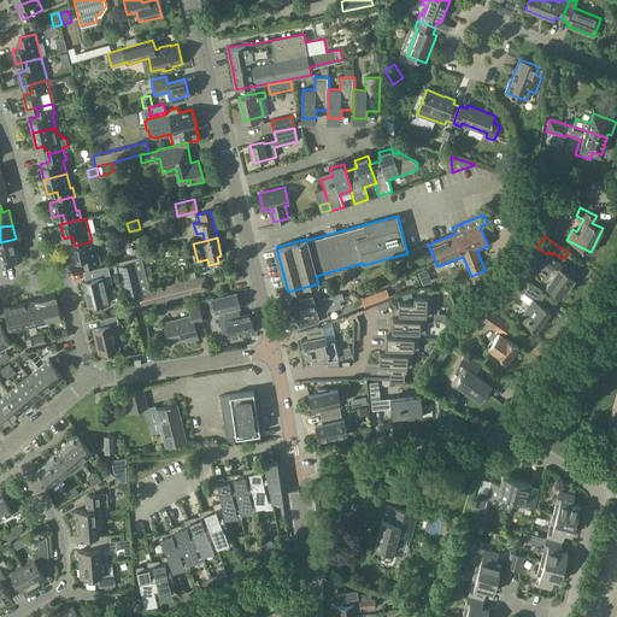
[(18,251),(16,239),(0,242),(0,264),(23,259),(21,250),(18,251)]
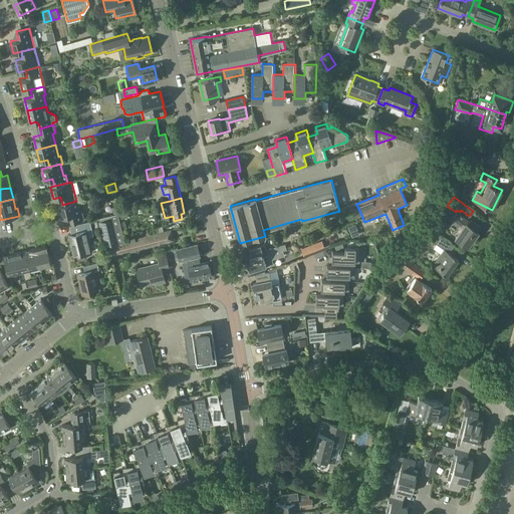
[(62,205),(62,204),(58,205),(61,217),(69,216),(71,223),(84,220),(82,212),(80,212),(77,201),(76,201),(62,205)]
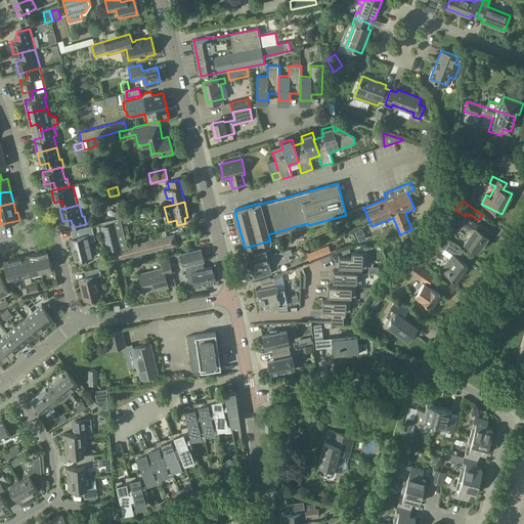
[(363,222),(368,219),(363,208),(363,207),(357,209),(363,222)]
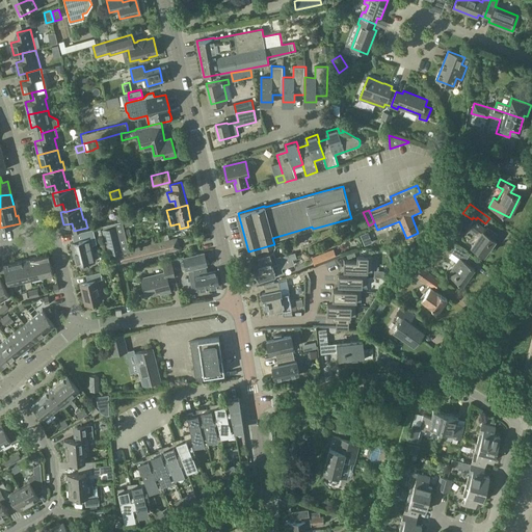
[(127,220),(126,219),(125,219),(117,221),(101,225),(101,227),(102,227),(103,230),(108,255),(116,253),(116,254),(115,254),(118,263),(179,248),(177,238),(129,249),(129,248),(123,221),(127,220)]
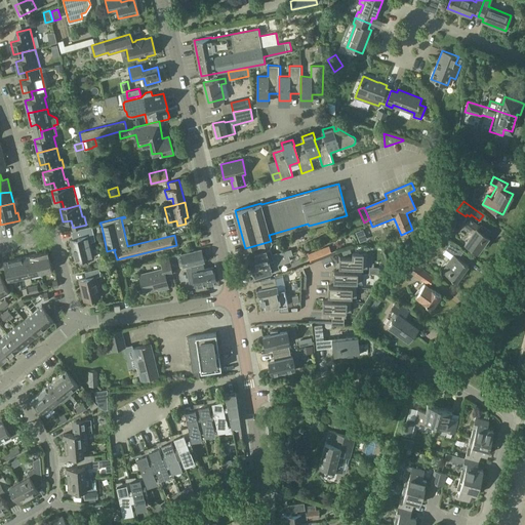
[(481,227),(468,217),(462,225),(473,233),(466,243),(477,252),(488,237),(488,236),(491,232),(484,227),(481,232),(479,230),(481,227)]
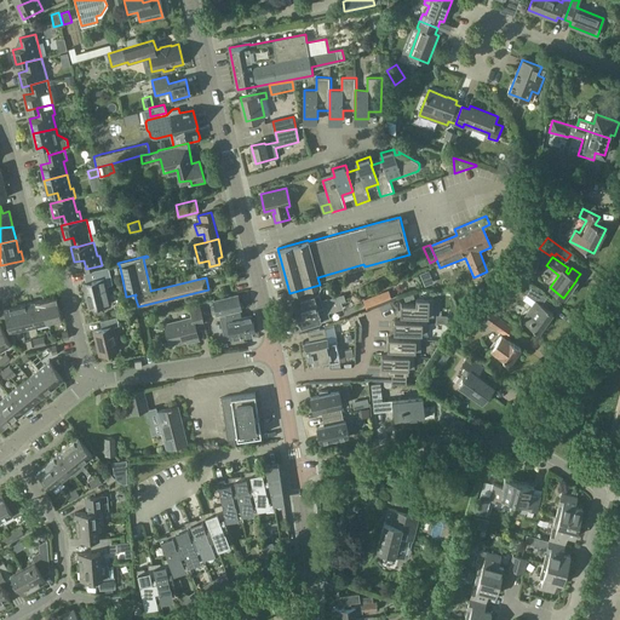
[(95,313),(104,311),(103,305),(112,303),(105,279),(112,277),(109,267),(84,273),(86,281),(84,282),(86,293),(85,294),(89,306),(92,305),(95,313)]
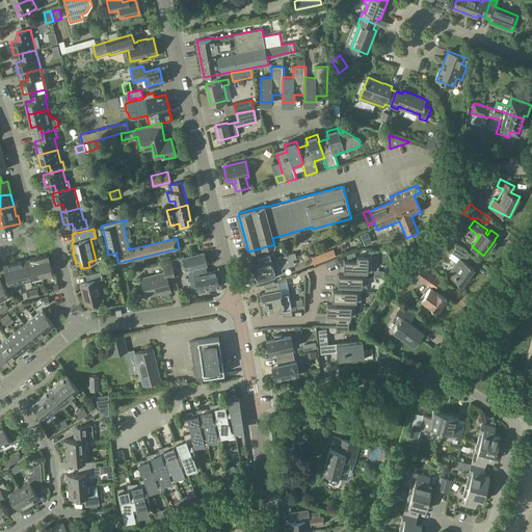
[(462,285),(475,268),(464,261),(469,256),(456,246),(452,253),(460,258),(448,274),(462,285)]
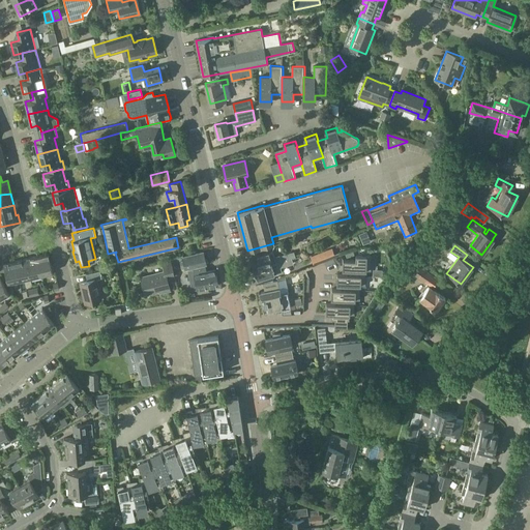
[(311,257),(314,265),(335,257),(332,249),(311,257)]
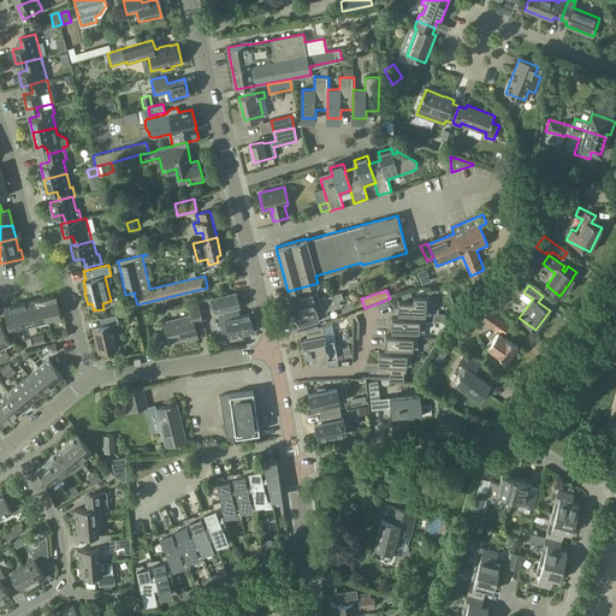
[(321,304),(326,303),(339,300),(342,298),(339,294),(325,297),(325,296),(319,297),(318,291),(312,292),(312,294),(303,296),(304,297),(300,298),(300,297),(292,298),(294,304),(292,304),(295,313),(297,312),(320,306),(321,304)]
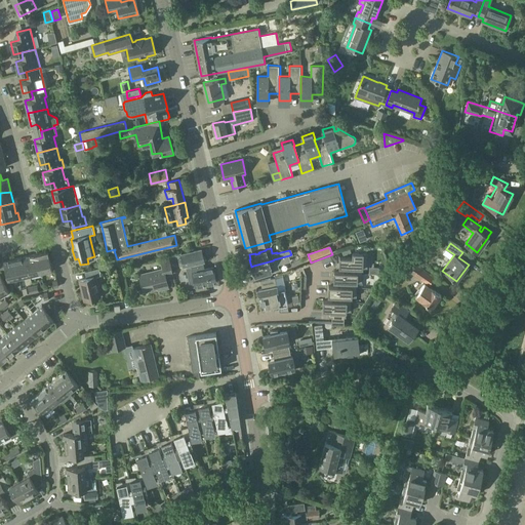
[(184,266),(204,260),(202,249),(182,254),(184,266)]
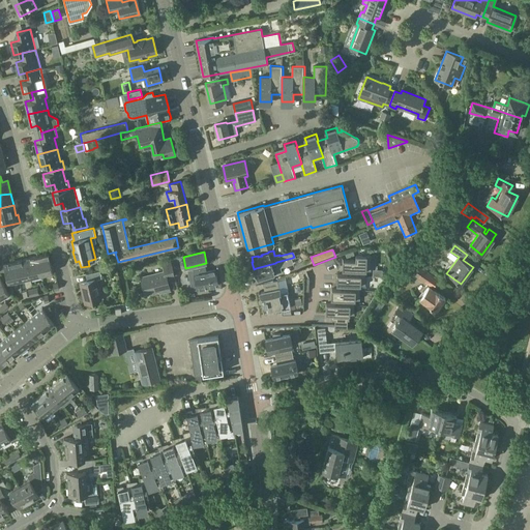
[(37,256),(40,273),(41,274),(55,271),(53,264),(51,265),(48,254),(37,256)]
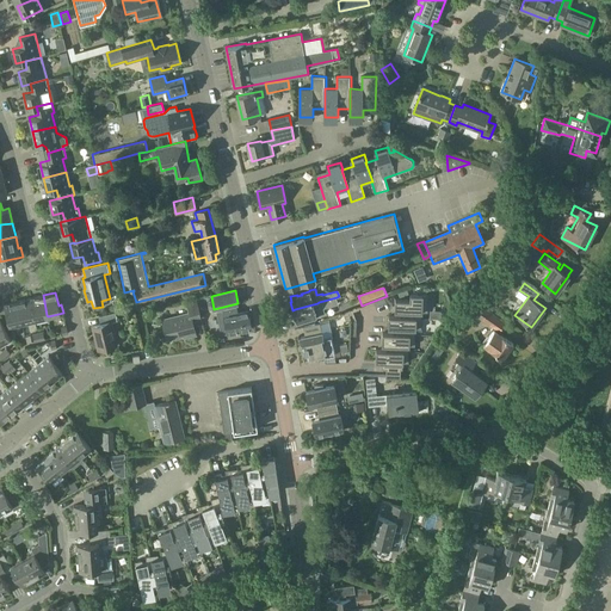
[(395,298),(395,310),(400,310),(400,316),(421,318),(421,312),(427,312),(429,295),(409,294),(409,300),(395,298)]
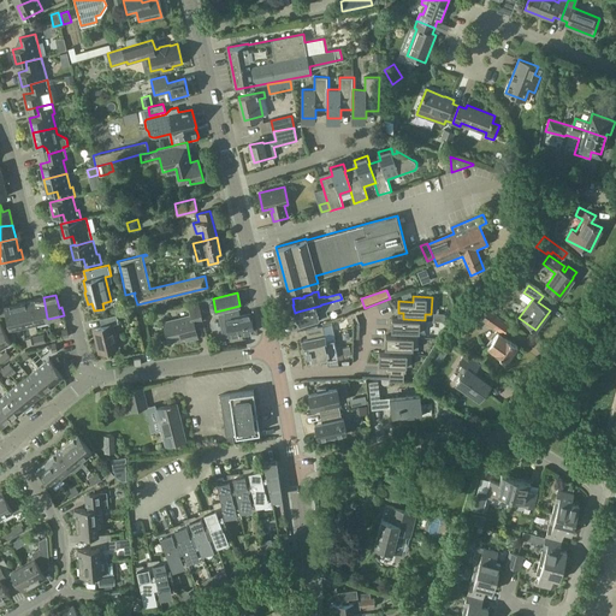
[(48,319),(47,318),(43,297),(30,301),(34,318),(35,323),(48,319)]
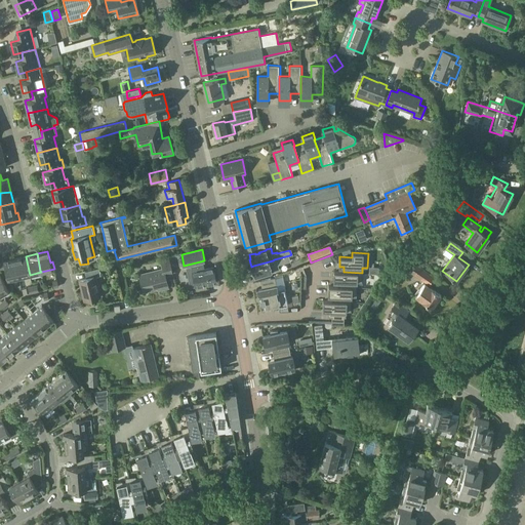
[(435,278),(426,271),(400,254),(395,261),(426,282),(415,296),(432,308),(441,294),(429,286),(435,278)]
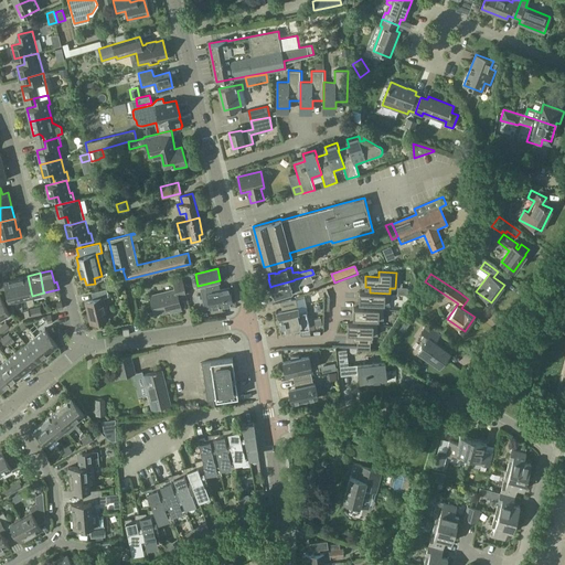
[(32,296),(31,291),(28,276),(16,278),(20,298),(32,296)]
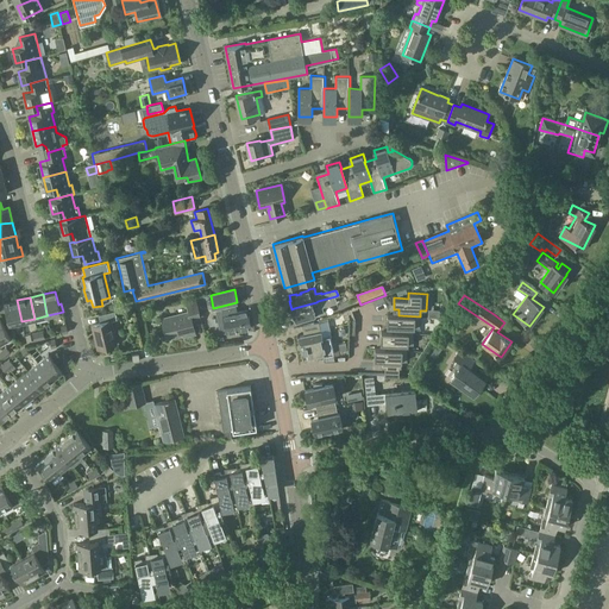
[(189,313),(180,314),(162,319),(167,338),(169,337),(170,338),(177,337),(177,334),(183,333),(184,337),(195,334),(192,319),(200,316),(195,299),(186,301),(189,313)]
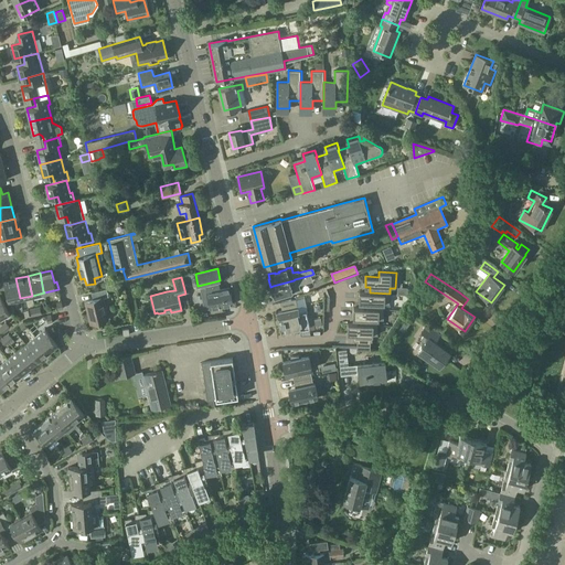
[(9,301),(20,298),(16,278),(0,281),(0,288),(0,290),(6,288),(9,301)]
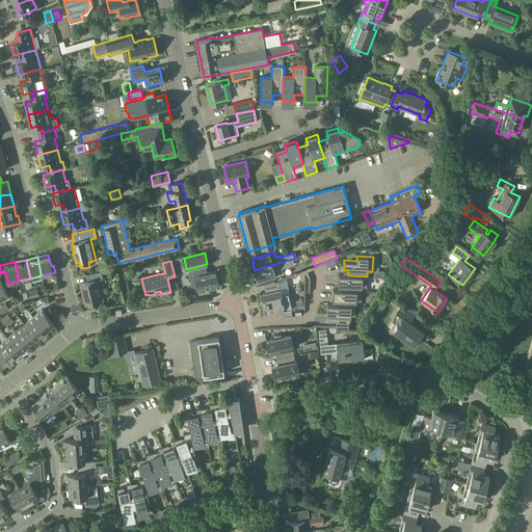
[(257,269),(255,270),(256,276),(257,275),(258,281),(265,278),(264,277),(268,275),(269,277),(281,274),(277,263),(276,264),(257,269)]
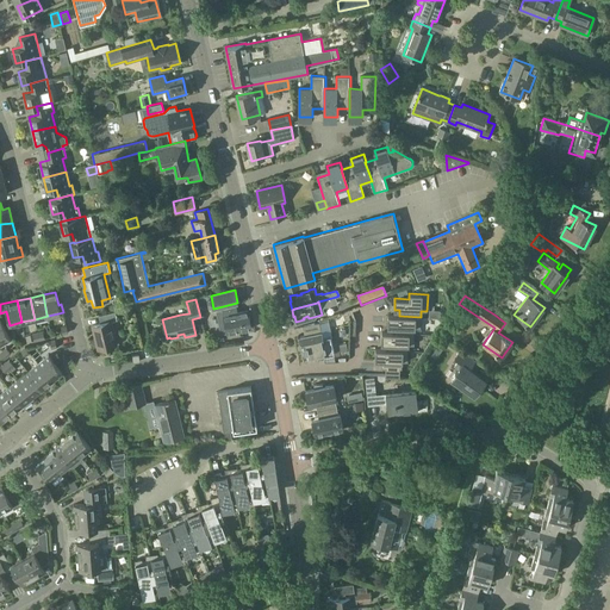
[(248,310),(237,312),(236,306),(222,309),(222,310),(216,311),(221,334),(251,328),(248,310)]
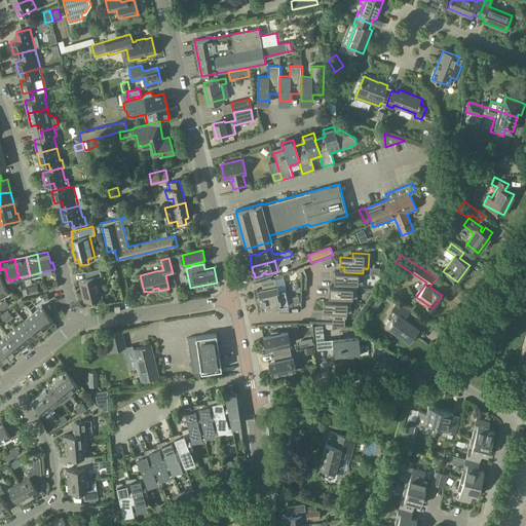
[(307,276),(303,267),(296,270),(298,277),(302,275),(303,275),(307,276)]
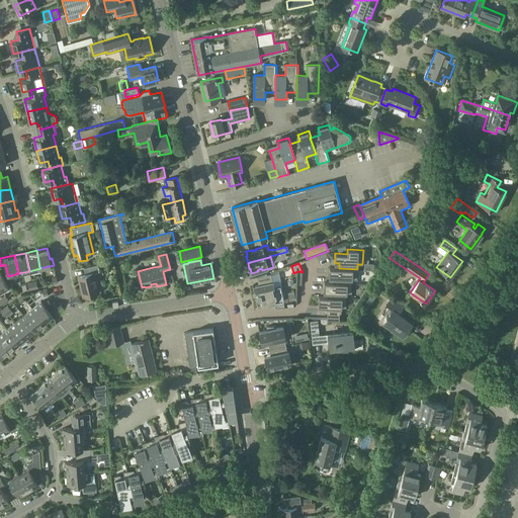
[(84,296),(98,292),(94,273),(99,271),(98,264),(84,268),(85,274),(79,276),(82,289),(81,290),(82,294),(83,295),(84,296)]
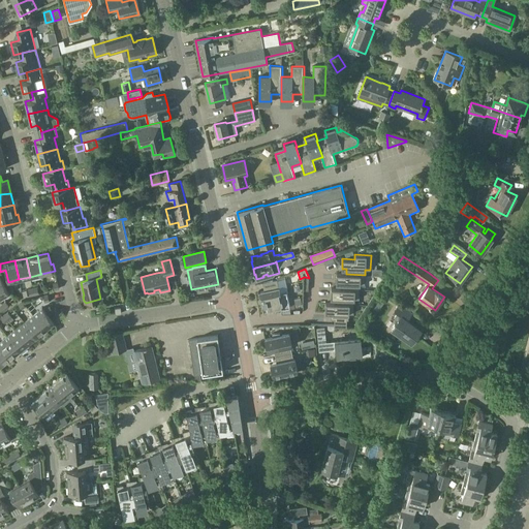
[(337,274),(336,283),(341,283),(341,288),(360,289),(360,284),(365,284),(365,275),(346,274),(337,274)]
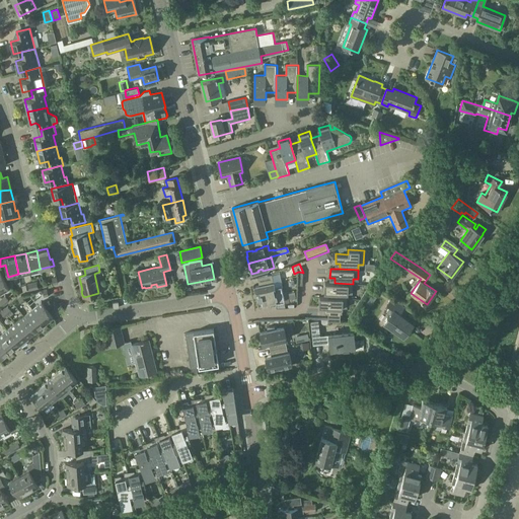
[(0,272),(0,292),(9,288),(0,272)]
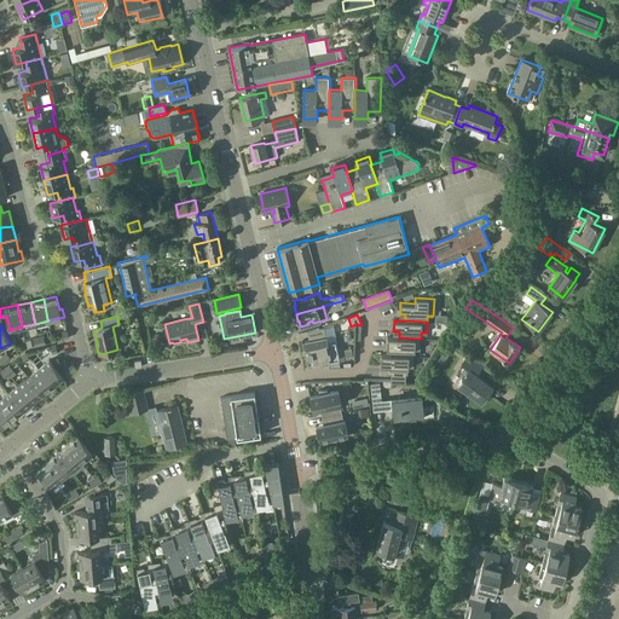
[(325,336),(324,327),(307,330),(308,340),(304,340),(306,351),(307,351),(308,356),(310,356),(312,364),(331,359),(339,357),(335,342),(328,343),(325,336)]
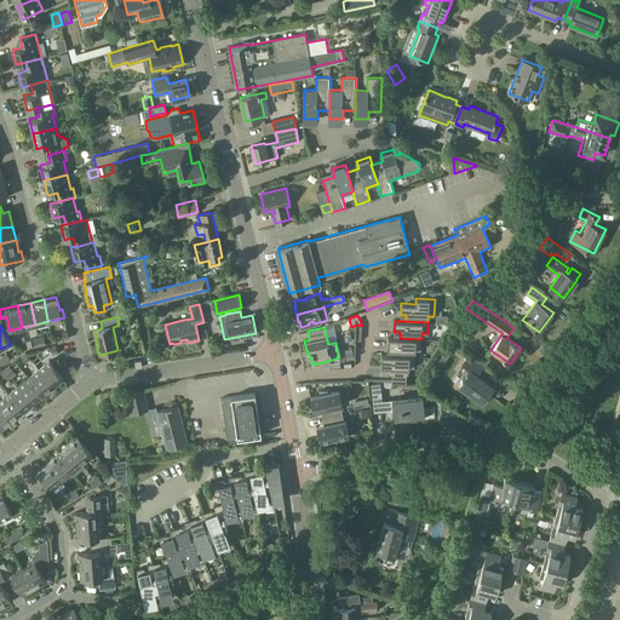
[(454,346),(460,338),(452,332),(447,340),(454,346)]
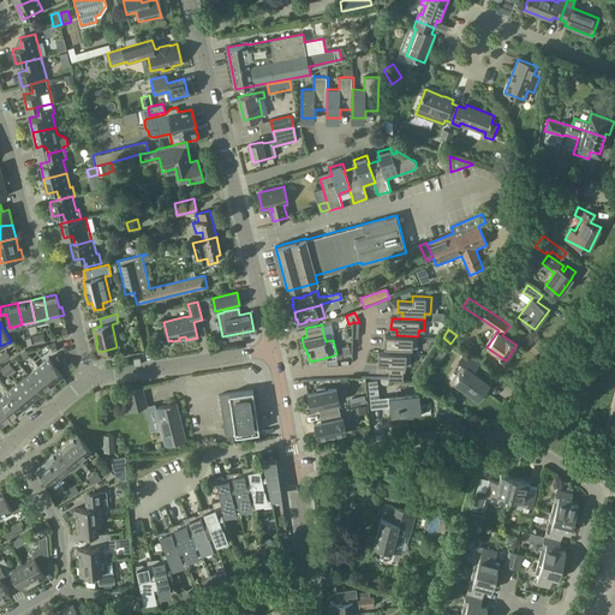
[(384,335),(384,346),(390,346),(390,352),(411,353),(411,347),(417,347),(418,336),(396,335),(384,335)]
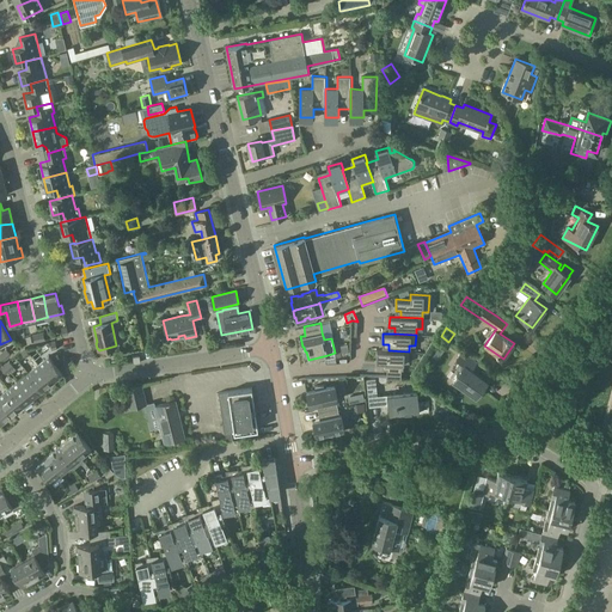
[(430,352),(436,355),(441,348),(439,347),(436,344),(430,352)]
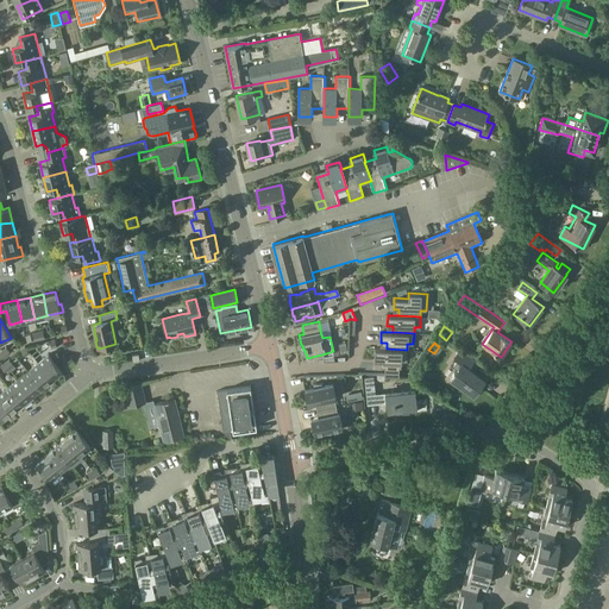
[(375,349),(375,359),(380,360),(380,368),(384,368),(384,374),(384,375),(384,376),(399,376),(400,368),(401,368),(401,360),(407,362),(407,350),(387,349),(375,349)]
